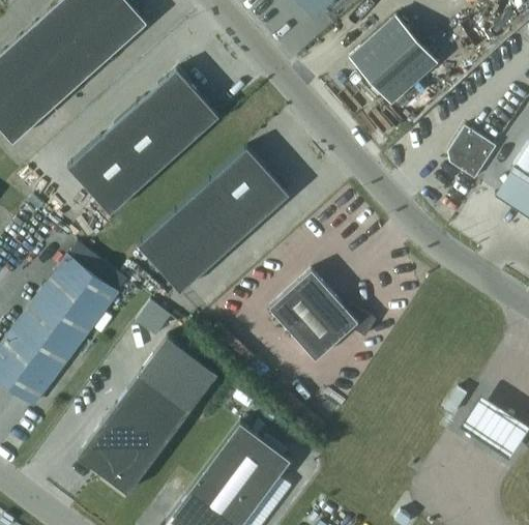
[(125,0),(63,0),(0,57),(0,127),(13,143),(147,24),(125,0)]
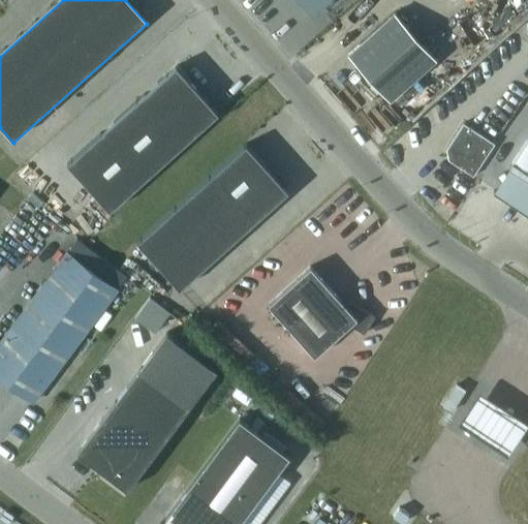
[(391,105),(437,63),(396,17),(349,59),(391,105)]
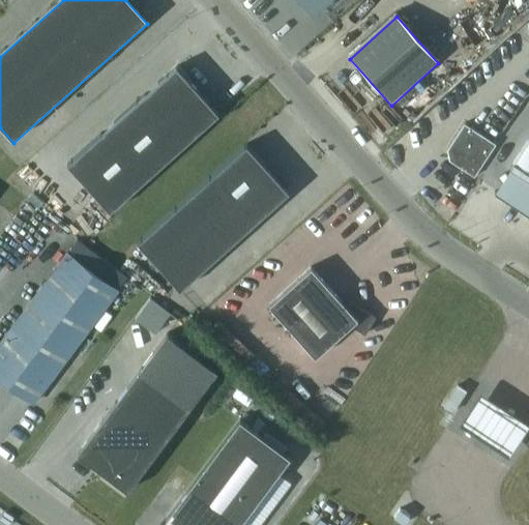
[(68,168),(111,216),(221,118),(177,70),(68,168)]
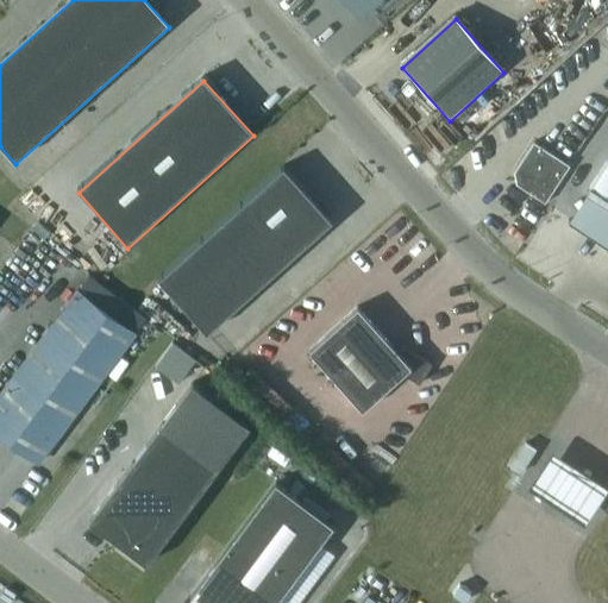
[(534,148),(518,173),(528,180),(521,192),(544,207),(563,178),(564,180),(570,171),(534,148)]
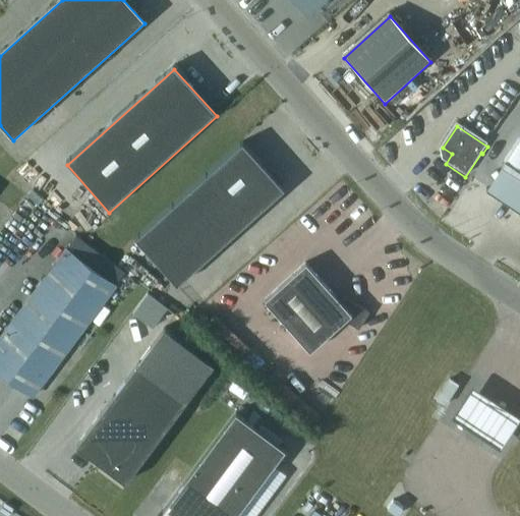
[(285,192),(243,146),(135,242),(178,289),(285,192)]
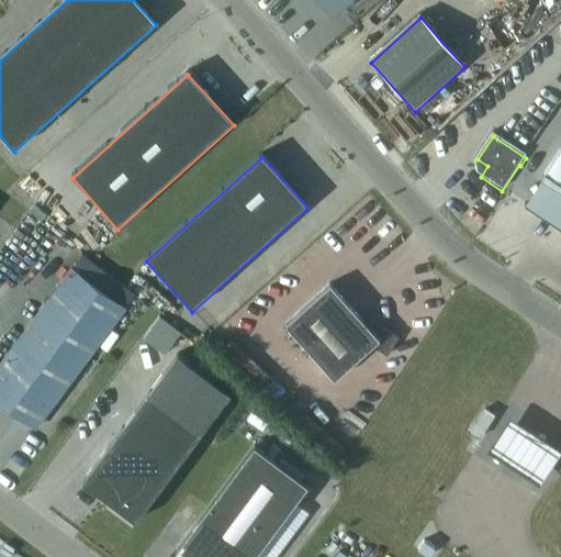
[(0,404),(36,432),(125,312),(73,273),(0,369),(0,404)]
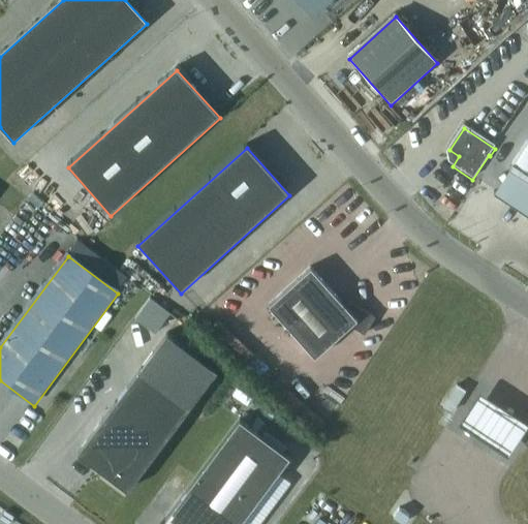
[(311,271),(269,308),(315,361),(350,330),(365,338),(376,320),(355,308),(350,313),(311,271)]
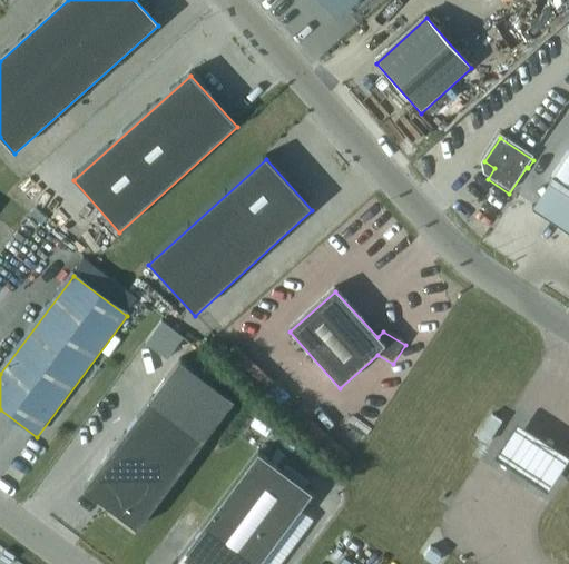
[(162,325),(146,347),(167,363),(183,340),(162,325)]
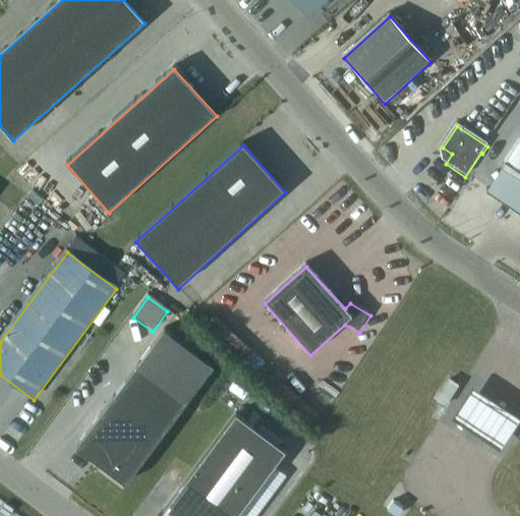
[(138,367),(76,449),(126,486),(187,404),(215,368),(165,332),(138,367)]
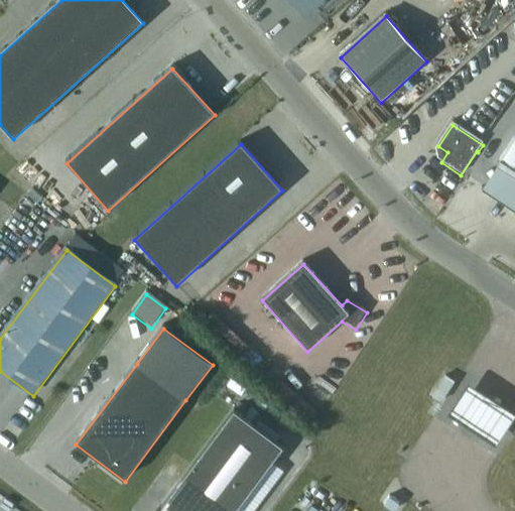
[(432,399),(441,405),(454,385),(445,379),(432,399)]
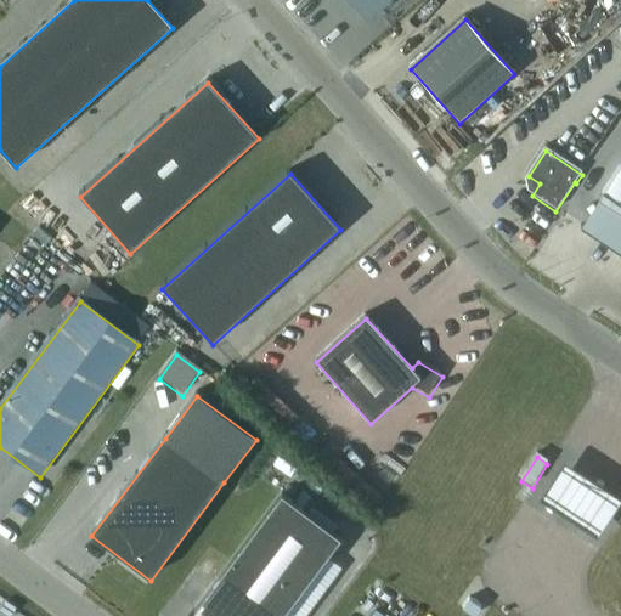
[(619,509),(562,473),(537,510),(594,547),(619,509)]
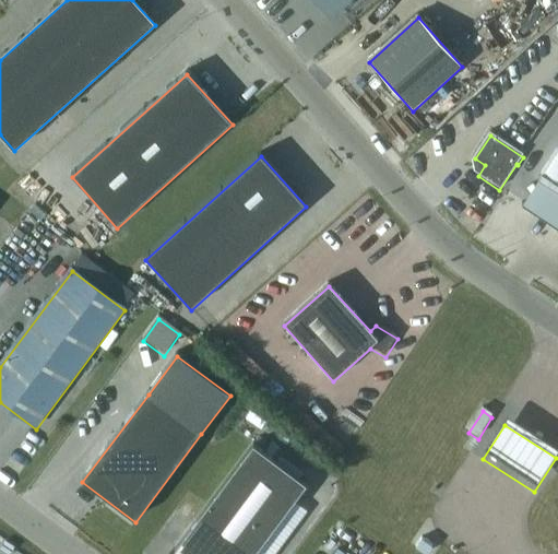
[(253,447),(174,553),(256,553),(307,486),(253,447)]
